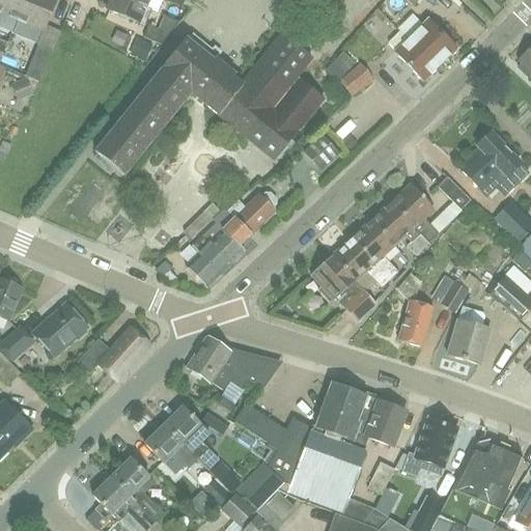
[(25,0),(0,0),(0,14),(17,21),(25,0)]
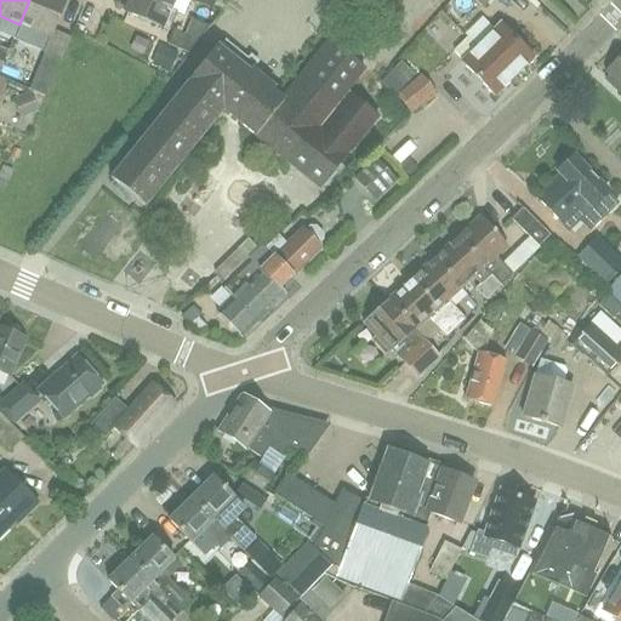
[(29,0),(20,24),(50,38),(64,0),(29,0)]
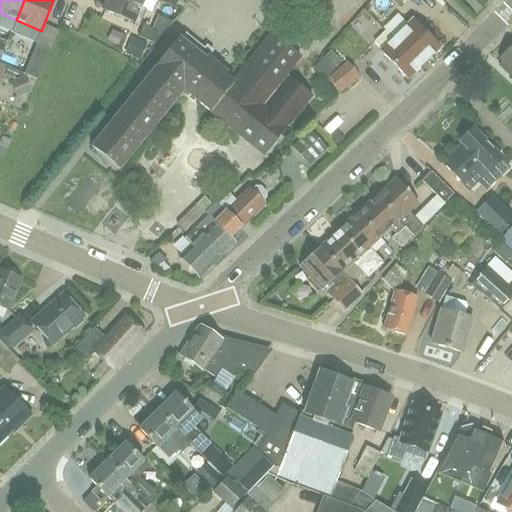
[(143,0),(105,0),(102,8),(140,25),(146,10),(140,8),(143,0)]
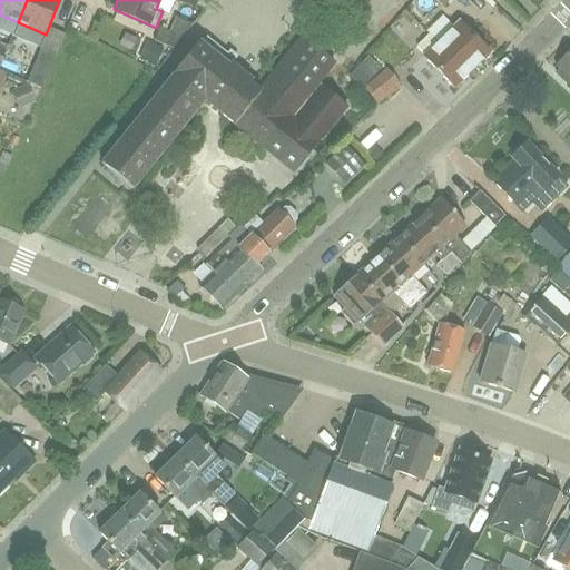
[(416,0),(405,12),(412,19),(430,0),(434,0),(442,7),(449,0),(416,0)]
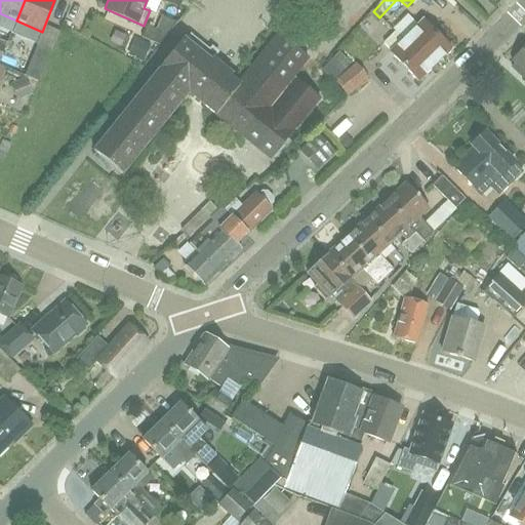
[(176,22),(161,15),(156,29),(146,25),(142,38),(159,45),(176,22)]
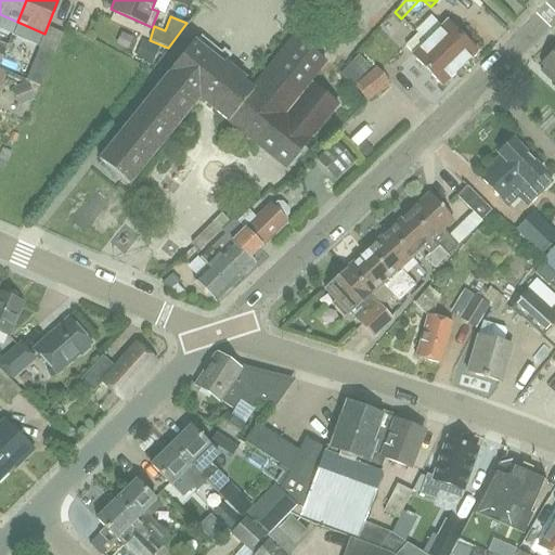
[(447,22),(426,42),(441,57),(448,51),(463,66),(476,53),(447,22)]
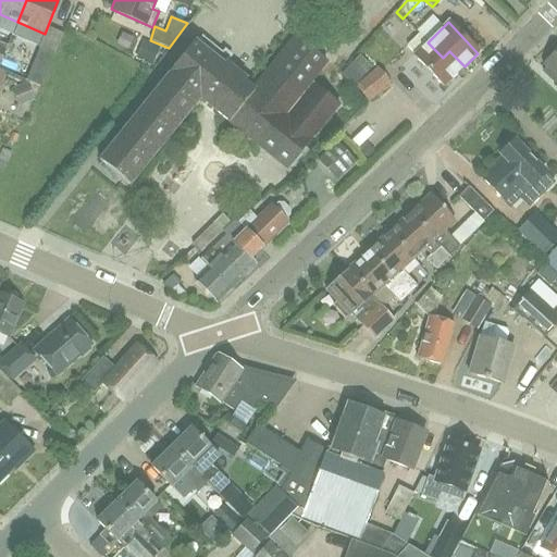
[(0,61),(1,58),(10,38),(0,33),(0,61)]
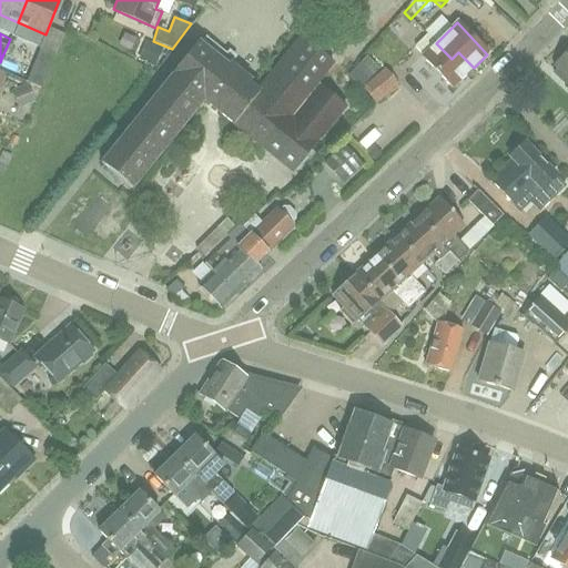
[(234,58),(205,34),(101,162),(132,186),(203,100),(292,172),(320,139),(318,139),(347,104),(318,81),(335,61),(303,34),(257,91),(241,78),(243,75),(229,63),(234,58)]
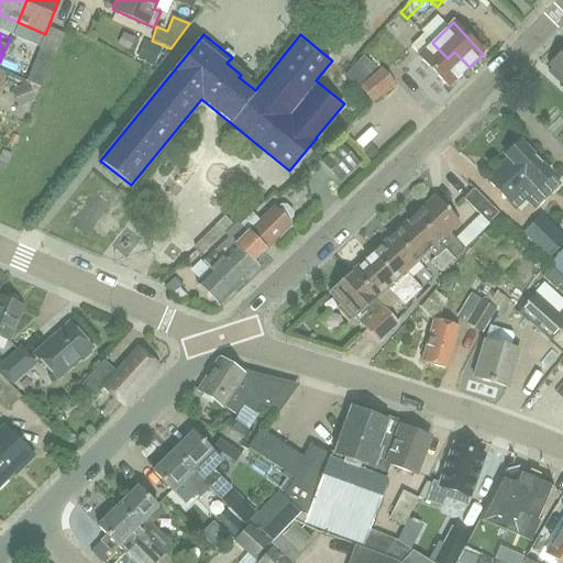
[(448,58),(432,43),(423,34),(411,46),(419,55),(418,56),(449,88),(470,67),(454,52),(448,58)]
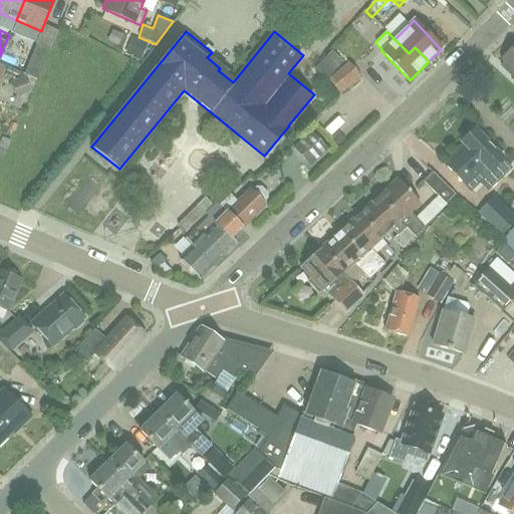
[(148,44),(133,37),(125,54),(141,60),(148,44)]
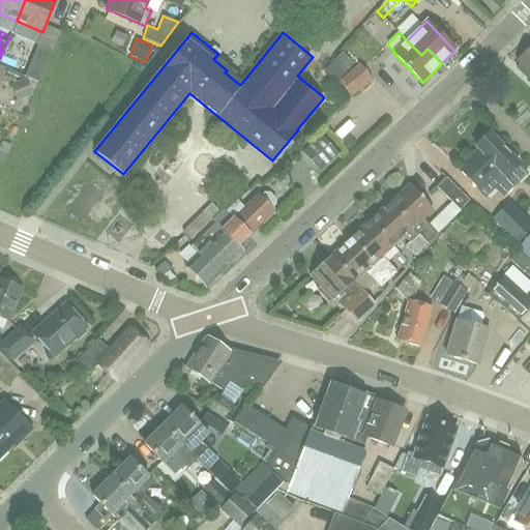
[(1,55),(0,58),(0,66),(5,68),(24,77),(38,83),(52,52),(37,46),(28,67),(15,62),(20,52),(7,47),(3,56),(1,55)]
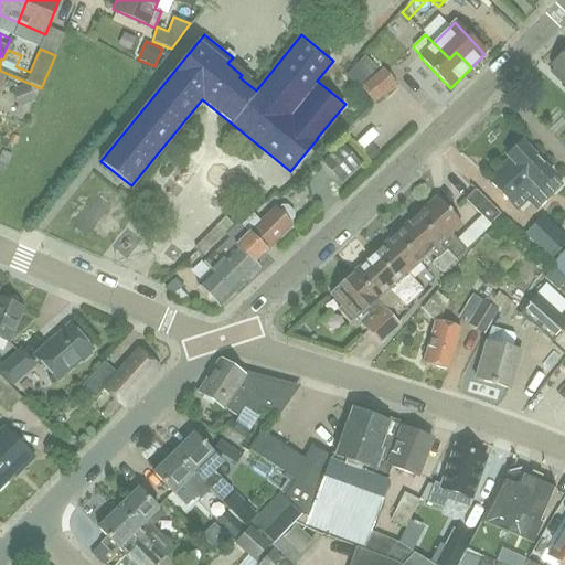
[(564,50),(552,65),(564,77),(564,50)]
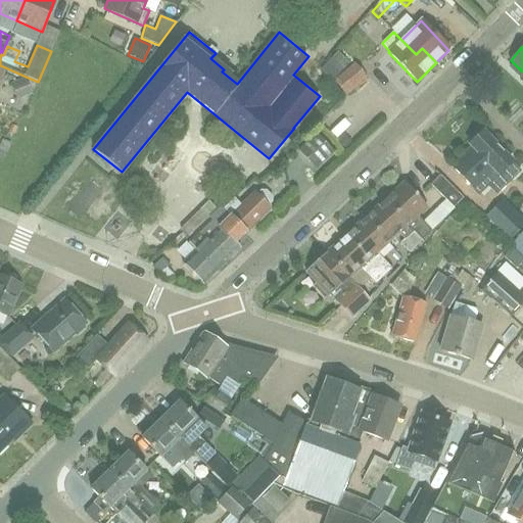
[(349,62),(337,51),(320,69),(332,81),(349,62)]
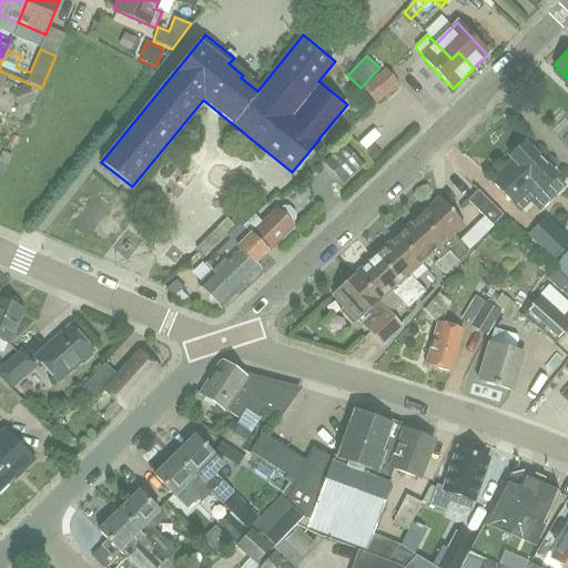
[(378,102),(399,82),(385,68),(364,88),(378,102)]
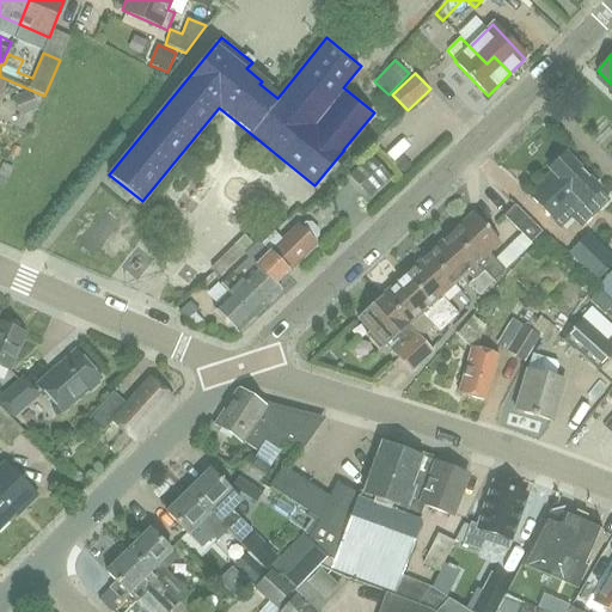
[(36,106),(30,91),(19,96),(24,111),(36,106)]
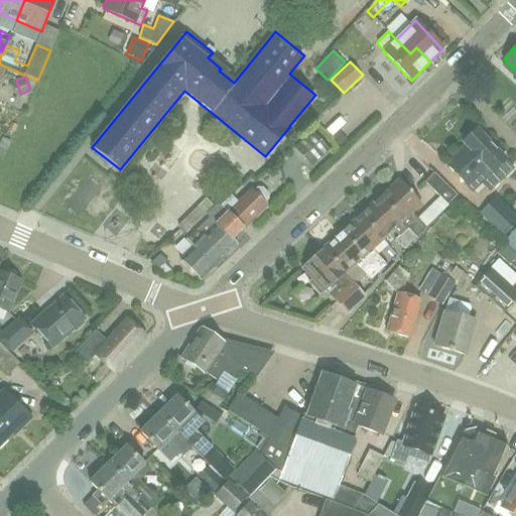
[(514,169),(505,160),(476,130),(463,142),(466,145),(445,164),(472,191),(481,183),(490,192),(514,169)]
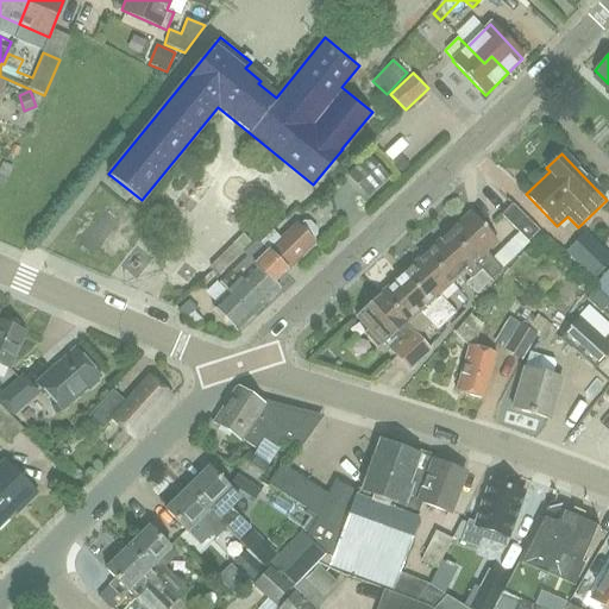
[(369,156),(347,177),(366,198),(388,176),(369,156)]
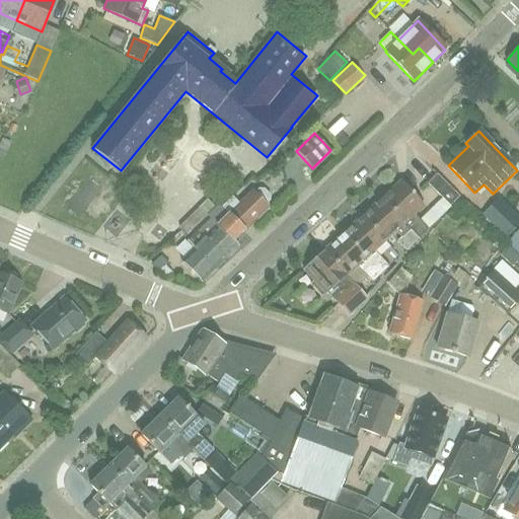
[(0,160),(3,161),(10,142),(1,138),(0,141),(0,160)]
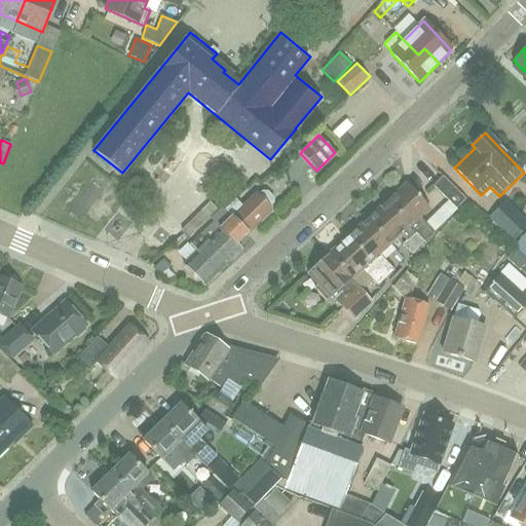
[(294,160),(279,161),(280,175),(296,173),(294,160)]
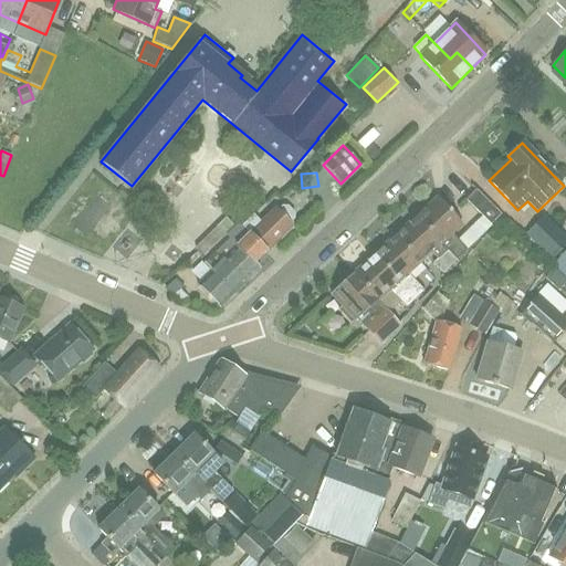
[(477,190),(467,201),(492,227),(502,216),(477,190)]
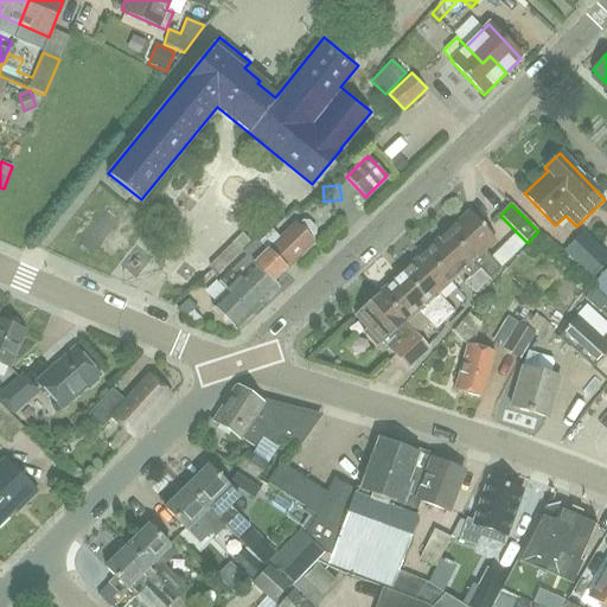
[(480,269),(490,280),(502,268),(484,249),(494,240),(470,212),(447,232),(480,269)]
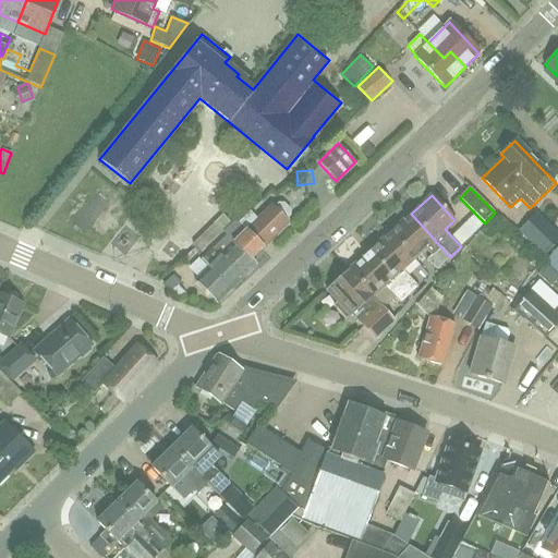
[(250,210),(239,222),(240,222),(239,223),(246,230),(233,243),(250,259),(263,246),(263,247),(288,221),(271,205),(257,219),(250,210)]
